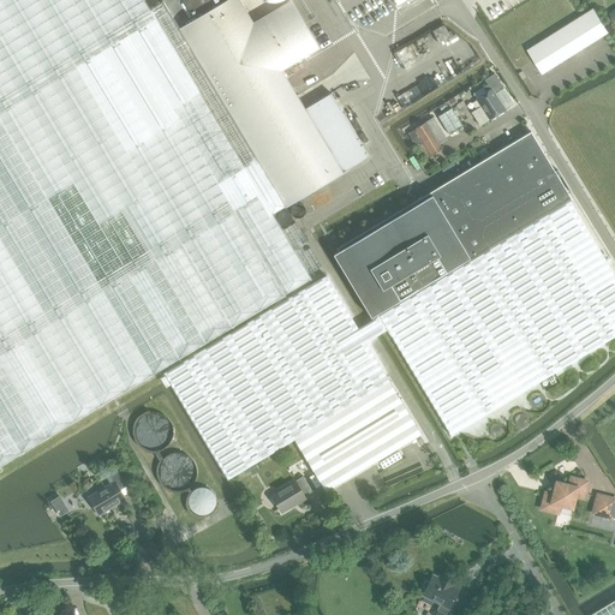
[(0,0),(0,465),(312,280),(273,215),(286,208),(181,30),(165,3),(151,10),(144,0),(0,0)]
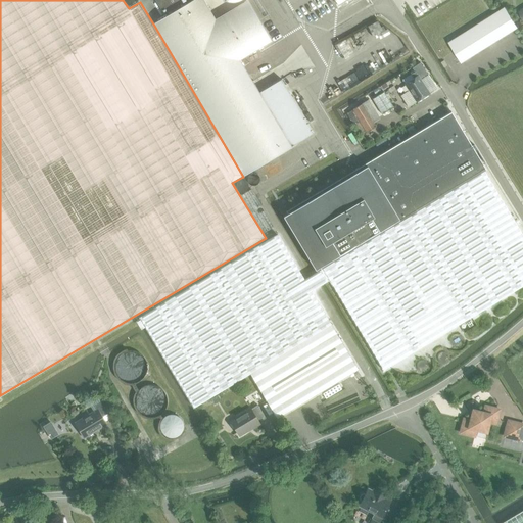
[(209,9),(206,4),(203,0),(196,0),(165,18),(154,26),(243,177),(316,133),(284,80),(259,93),(240,60),(272,42),(247,2),(217,20),(209,9)]
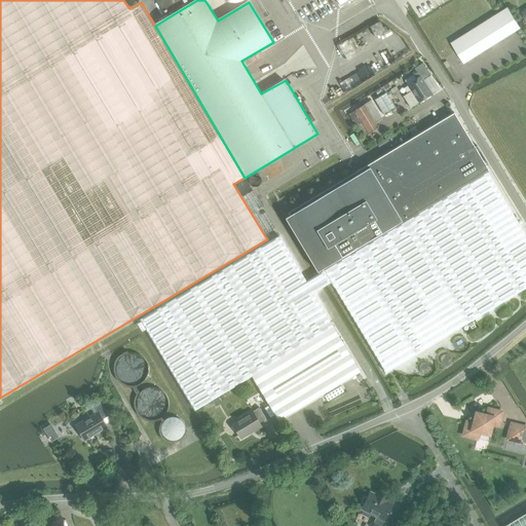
[(155,0),(166,19),(197,0),(155,0)]
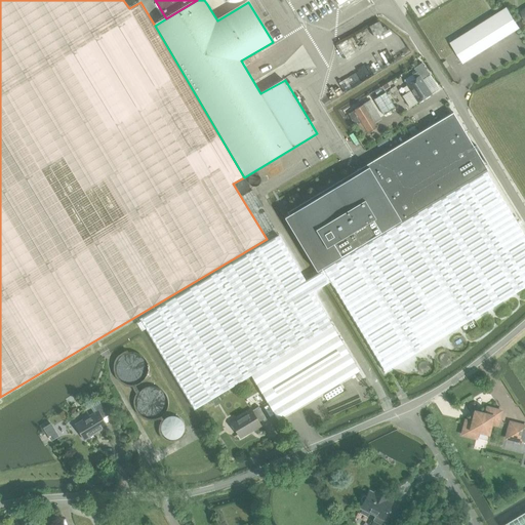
[(462,66),(520,29),(508,8),(449,44),(455,54),(462,66)]
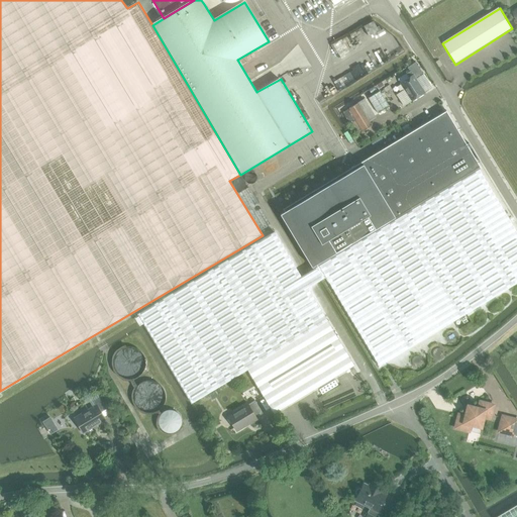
[(398,79),(400,83),(404,90),(396,95),(403,106),(412,101),(424,93),(416,79),(423,74),(416,63),(408,68),(410,72),(398,79)]
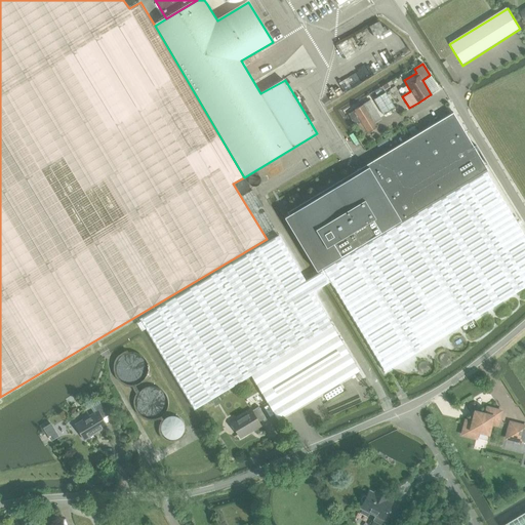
[(393,110),(395,108),(386,93),(376,99),(385,114),(393,110)]
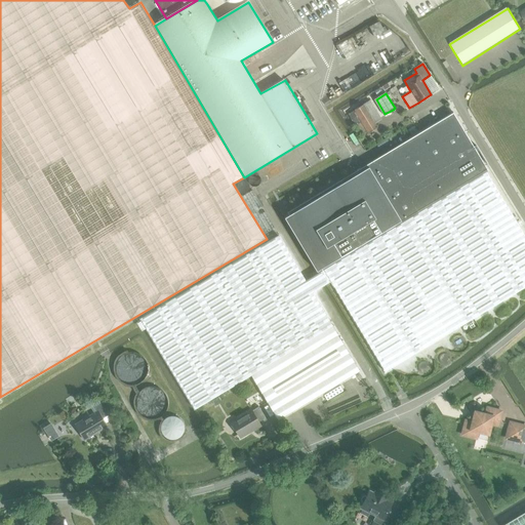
[(369,101),(363,105),(350,114),(356,125),(355,126),(361,136),(367,132),(367,133),(377,127),(374,123),(381,119),(369,101)]
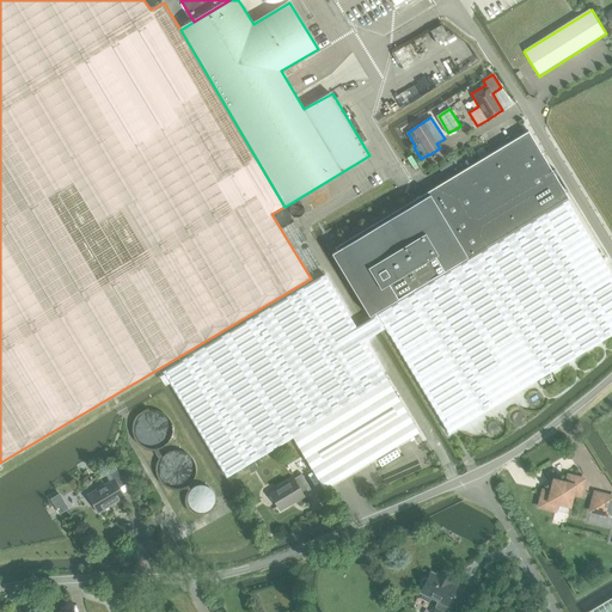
[(611,334),(611,274),(567,200),(526,132),(335,248),(336,250),(331,252),(368,316),(373,312),(374,316),(377,313),(385,328),(448,433),(611,334)]
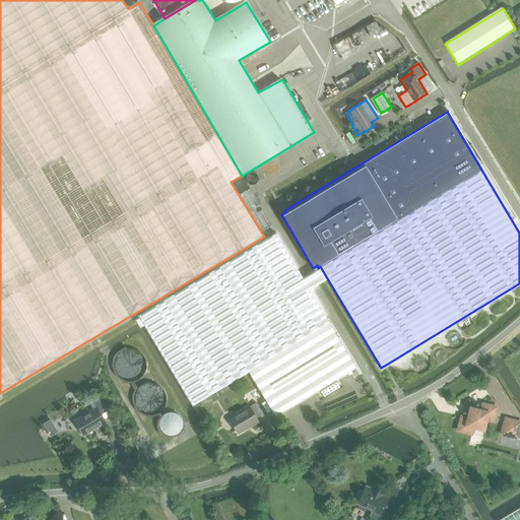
[(275,234),(138,316),(192,405),(193,405),(248,371),(250,374),(274,414),(275,416),(355,368),(309,289),(317,284),(318,284),(322,282),(323,281),(327,278),(321,267),(319,268),(315,270),(311,273),(310,273),(308,275),(303,278),(284,249),(276,236),(275,234)]
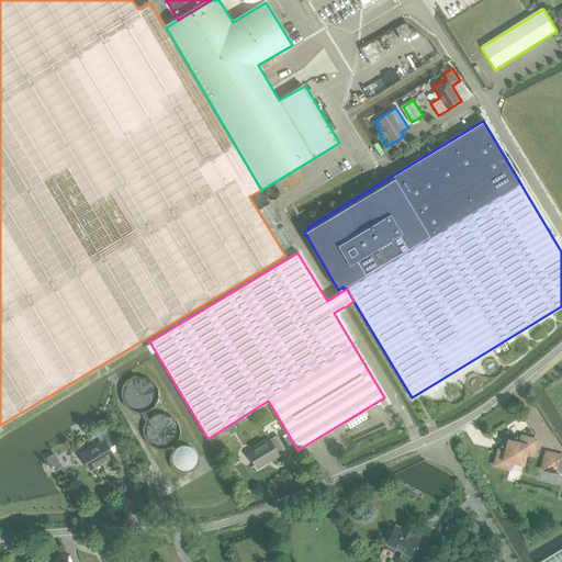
[(234,425),(227,429),(231,435),(237,430),(234,425)]
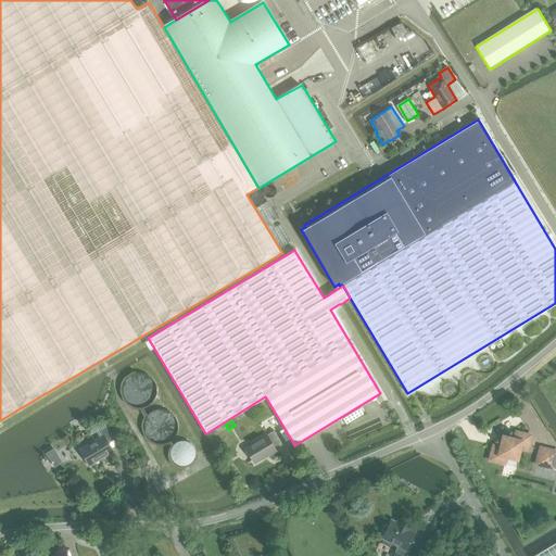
[(113,452),(109,443),(115,440),(108,427),(100,431),(103,436),(79,450),(89,466),(113,452)]
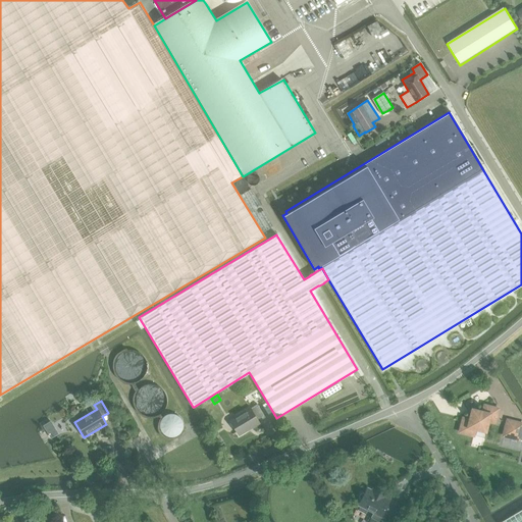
[(259,424),(258,422),(265,418),(257,405),(250,409),(229,421),(239,436),(259,424)]
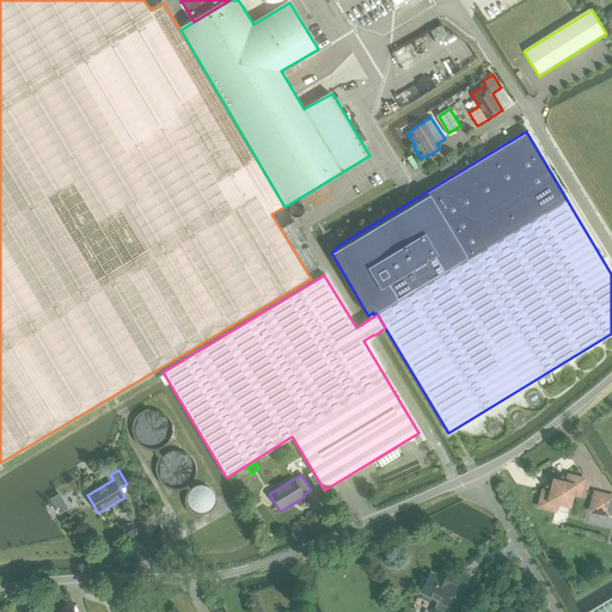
[(555,485),(554,485),(552,484),(551,493),(543,491),(539,507),(555,510),(557,502),(569,506),(573,494),(580,495),(583,479),(568,476),(567,484),(558,482),(558,483),(555,485)]
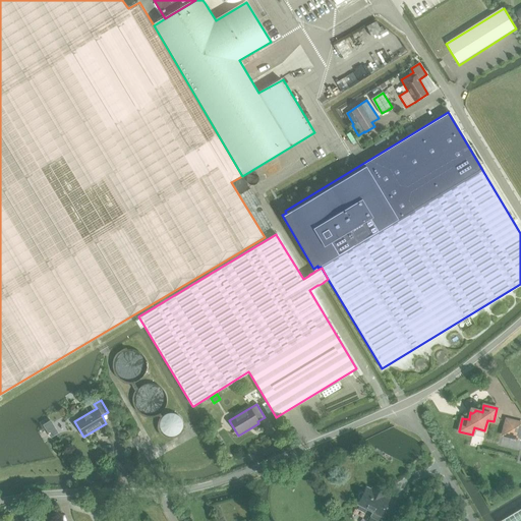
[(508,437),(518,439),(520,425),(520,423),(511,421),(508,437)]
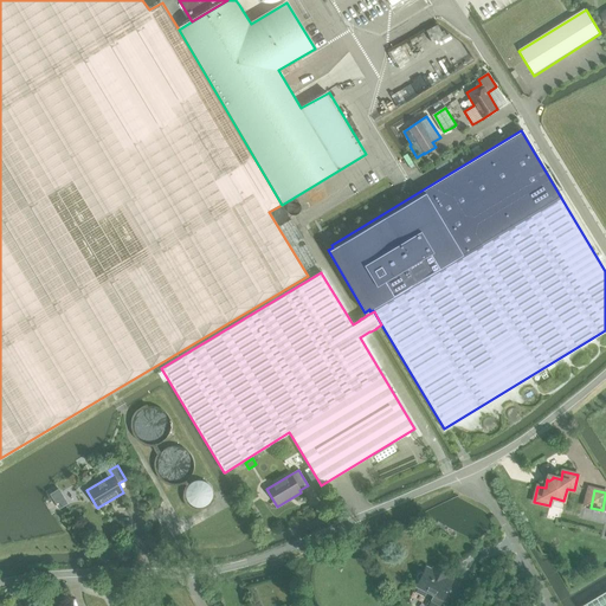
[(430,601),(426,605),(450,605),(458,591),(449,587),(452,580),(425,567),(416,587),(432,595),(430,601)]
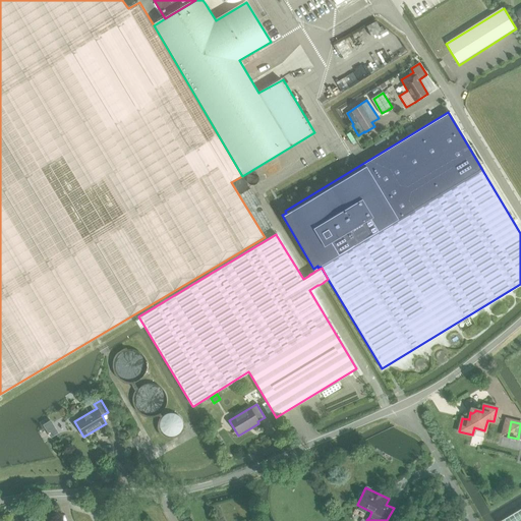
[(520,520),(520,509),(501,520),(520,520)]
